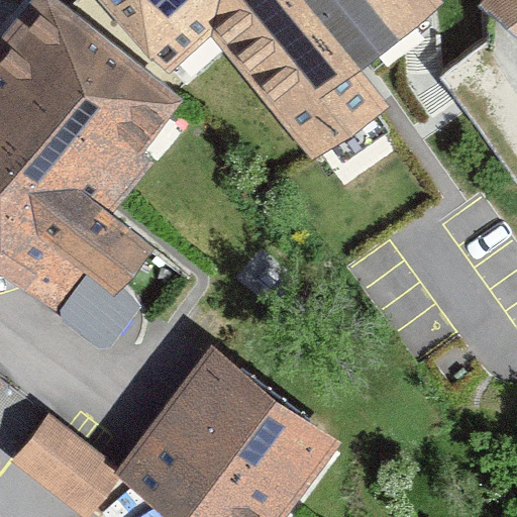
[(185,99),(62,0),(31,0),(0,38),(0,269),(58,310),(88,272),(117,295),(154,246),(113,213),(156,161),(144,151),(185,99)]
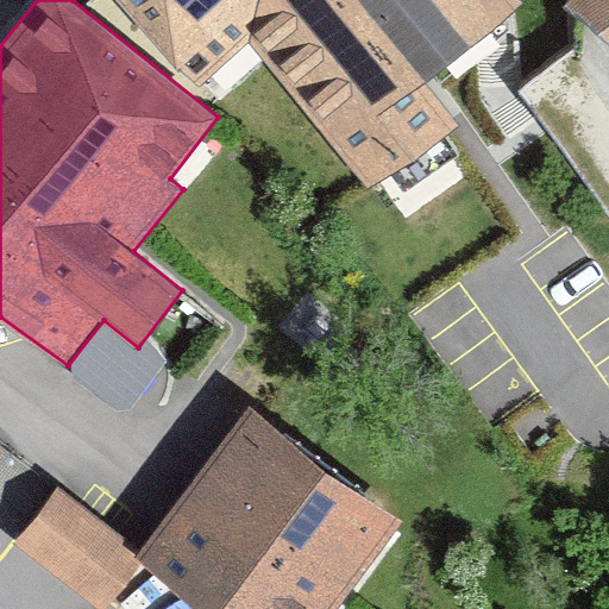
[(125,0),(198,87),(251,43),(374,192),(459,121),(426,82),(526,0),(125,0)]
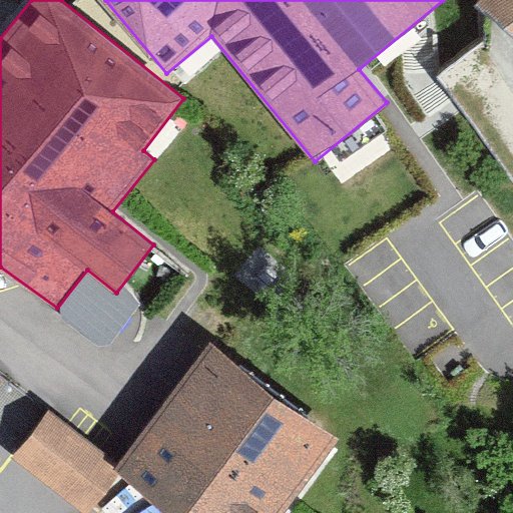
[(512,0),(481,0),(512,35),(512,0)]
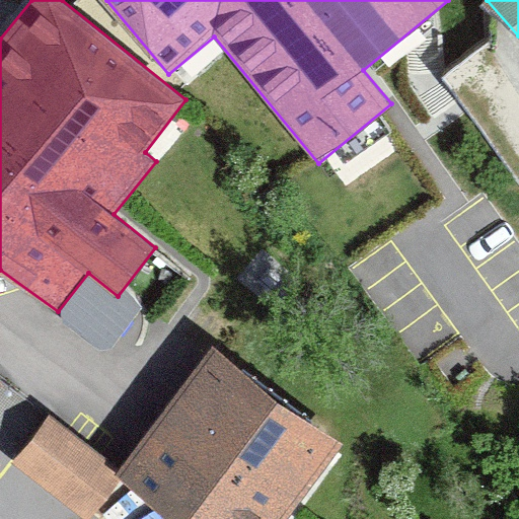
[(122,467),(117,474),(121,478),(176,518),(288,518),(347,441),(214,344),(122,467)]
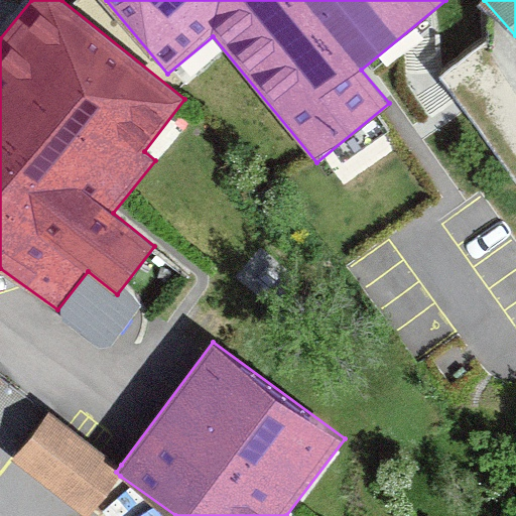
[(91,515),(120,476),(116,472),(121,465),(50,414),(16,461),(85,515),(91,515)]
